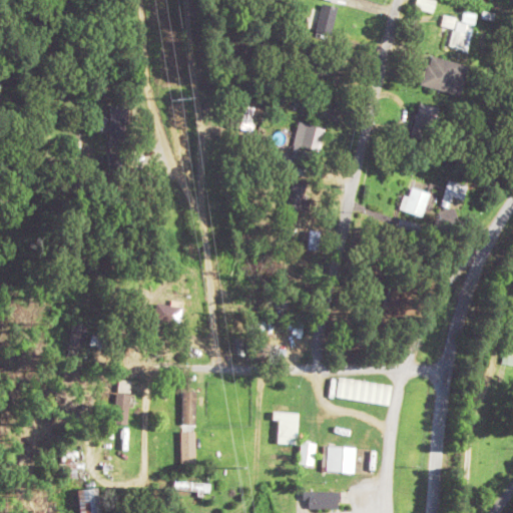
[(437,0),(416,0),(414,5),(433,12),(437,0)]
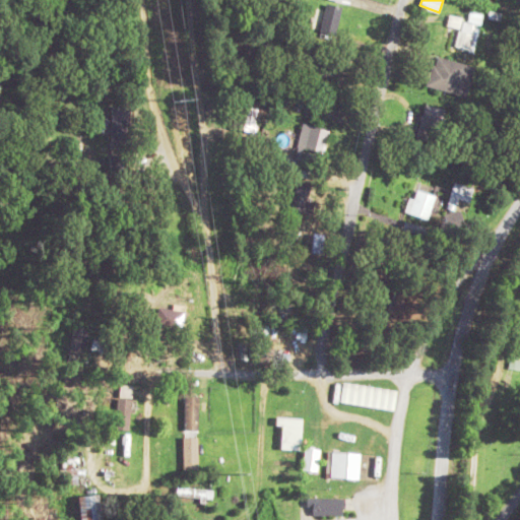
[(478,22),(450,15),(448,24),(459,27),(454,46),(471,50),(478,22)]
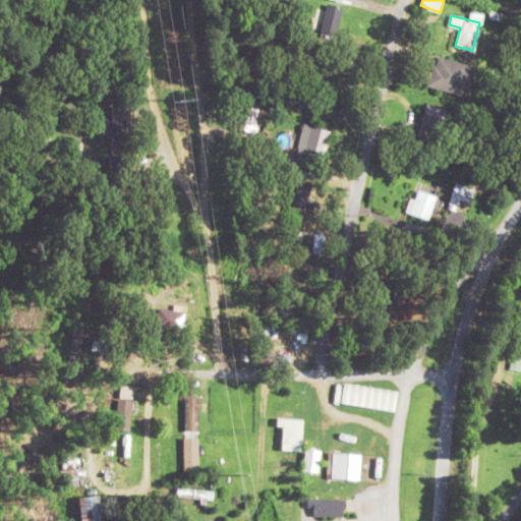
[(324,79),(333,58),(317,52),(308,72),(324,79)]
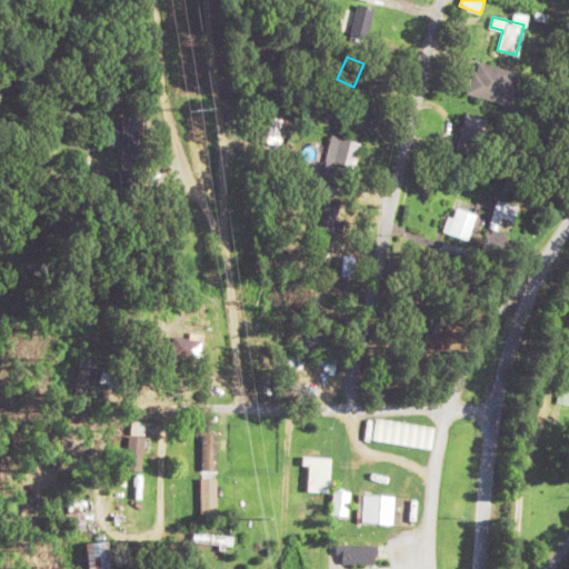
[(519,71),(477,60),(468,95),(510,105),(519,71)]
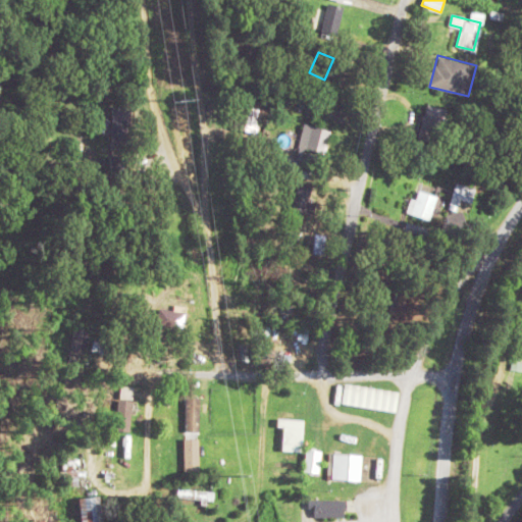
[(259,108),(239,103),(232,127),(253,133),(259,108)]
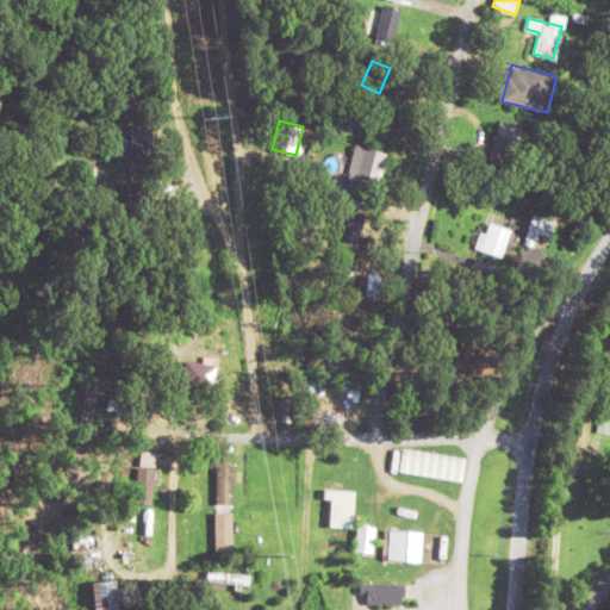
[(521,128),(500,122),(490,156),(510,162),(521,128)]
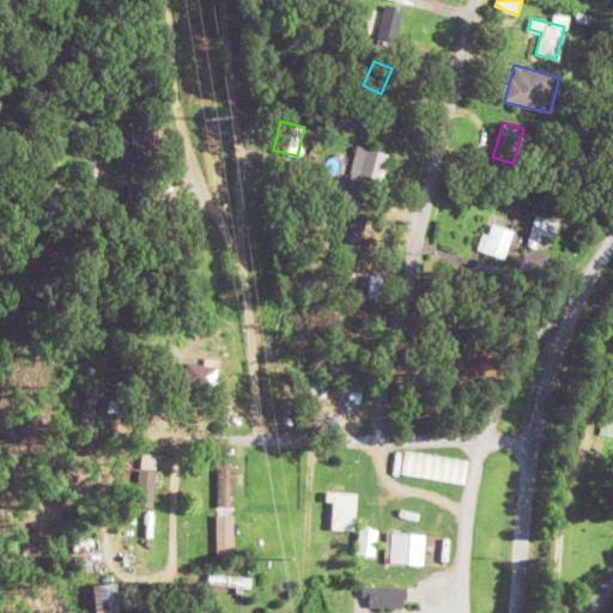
[(382,178),(388,151),(357,144),(351,171),(382,178)]
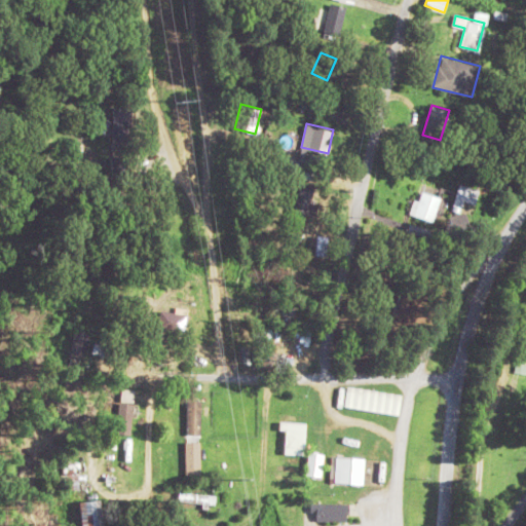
[(111,157),(111,171),(125,171),(125,157),(111,157)]
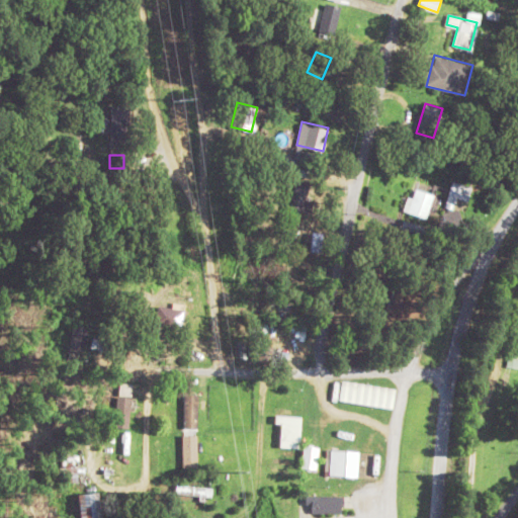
[(310,182),(295,179),(289,208),(304,211),(310,182)]
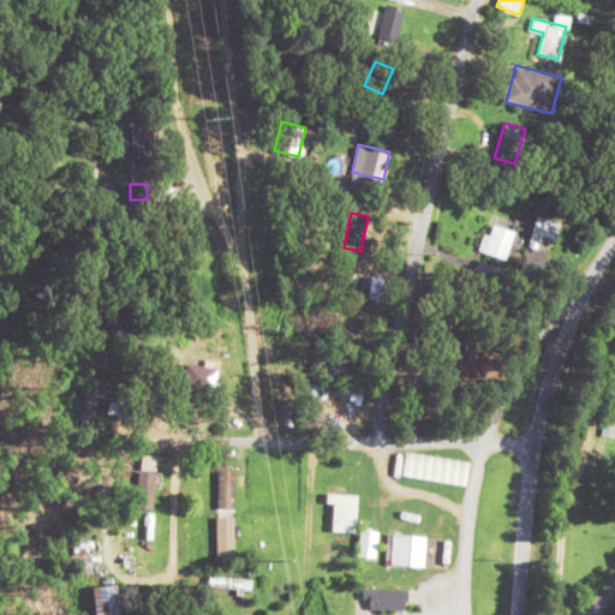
[(530,243),(553,249),(561,221),(537,215),(530,243)]
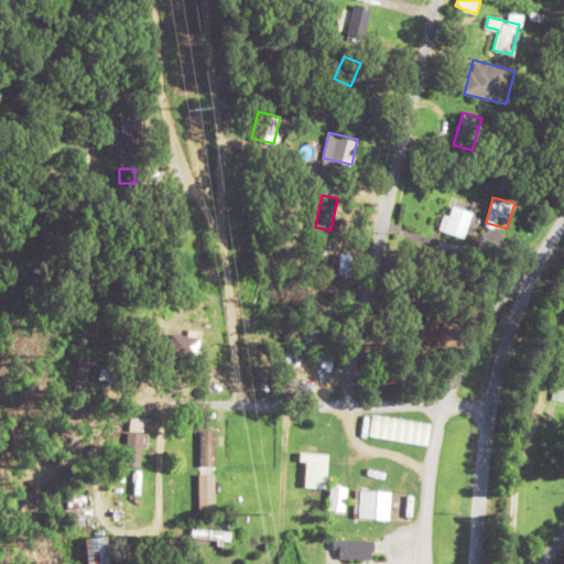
[(477,224),(470,220),(474,213),(451,203),(440,228),(464,239),(468,228),(474,230),(477,224)]
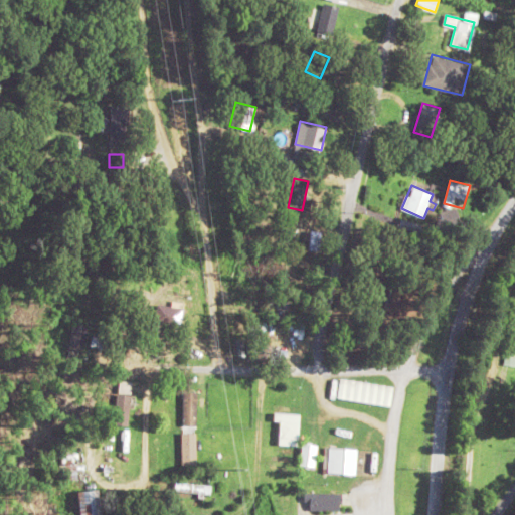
[(160,324),(184,323),(182,301),(172,302),(172,305),(159,306),(160,324)]
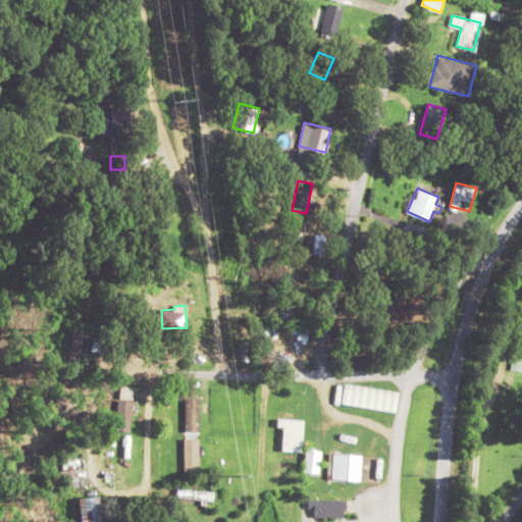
[(521,369),(521,356),(511,356),(511,369),(521,369)]
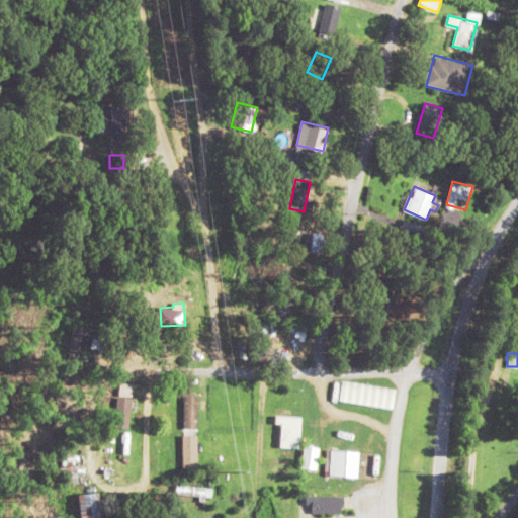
[(393,408),(396,387),(340,380),(337,401),(393,408)]
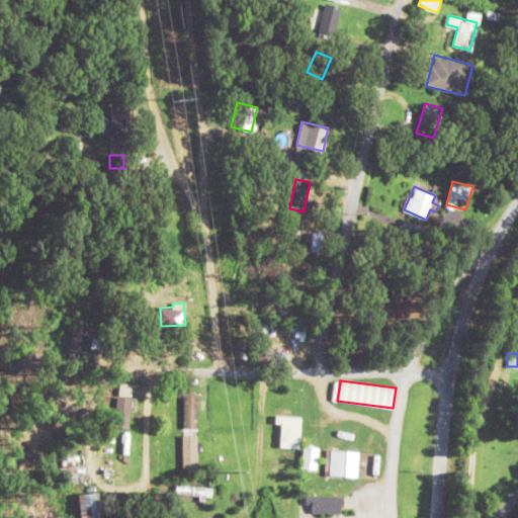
[(184,428),(198,428),(198,394),(184,394),(184,428)]
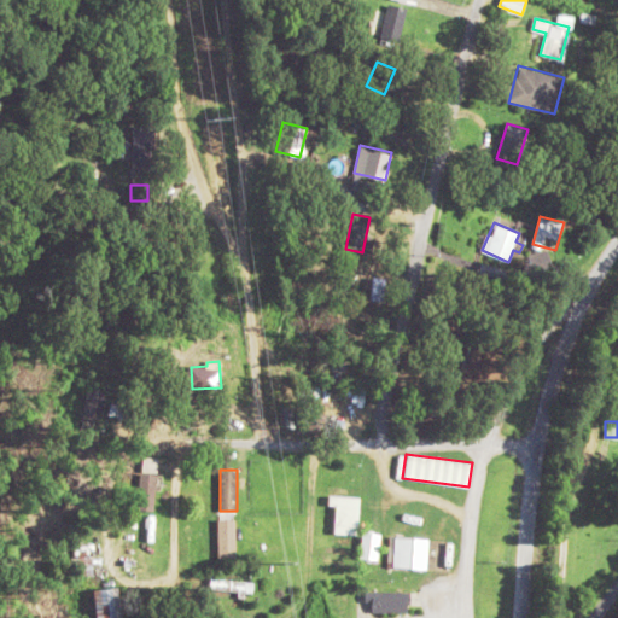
[(156,472),(139,471),(136,509),(153,511),(156,472)]
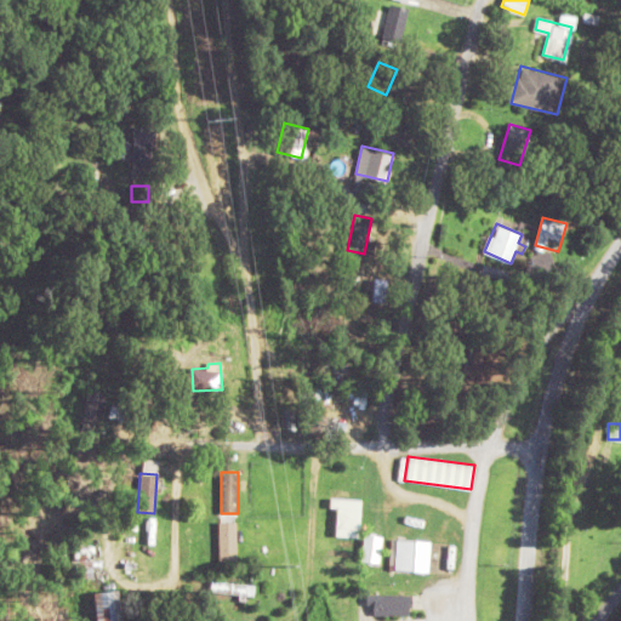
[(337,508),(337,537),(362,537),(362,499),(330,499),(330,508),(337,508)]
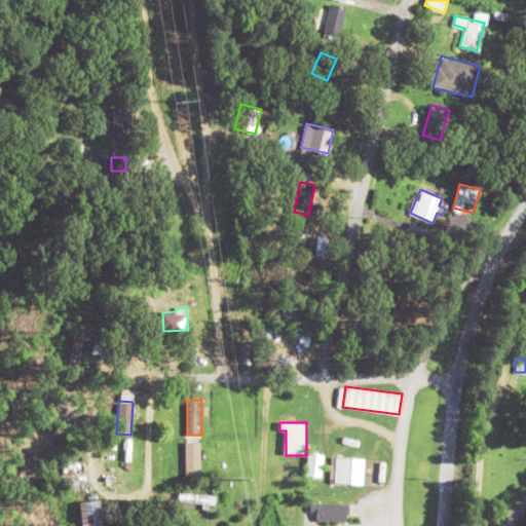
[(185,442),(185,475),(200,475),(200,442),(185,442)]
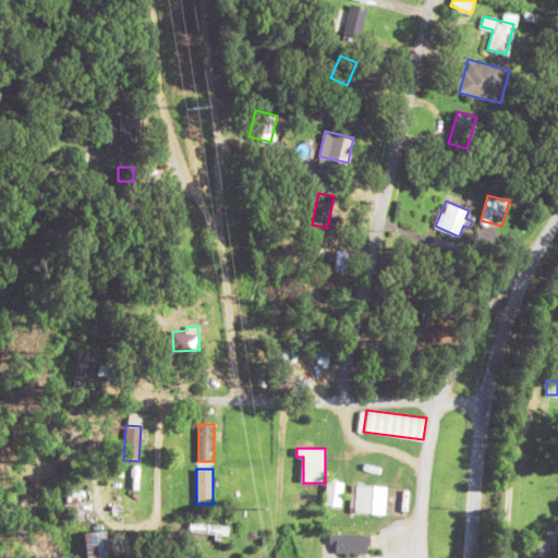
[(375,511),(375,485),(351,485),(351,511),(375,511)]
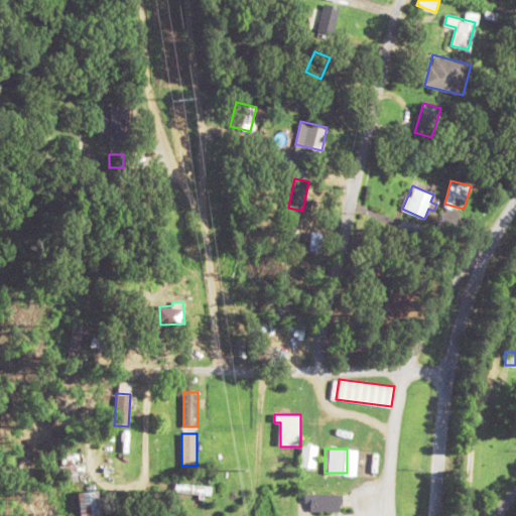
[(175,492),(211,496),(212,486),(176,482),(175,492)]
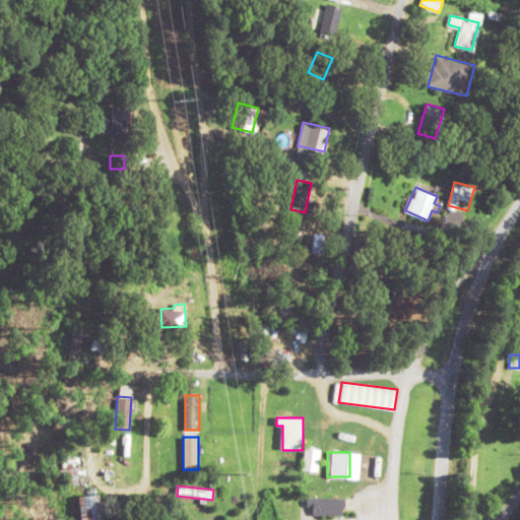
[(79,495),(80,519),(102,519),(100,494),(79,495)]
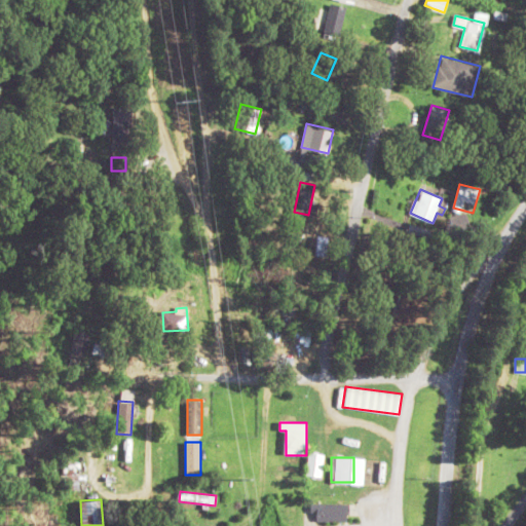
[(348,521),(348,502),(311,502),(311,521),(348,521)]
